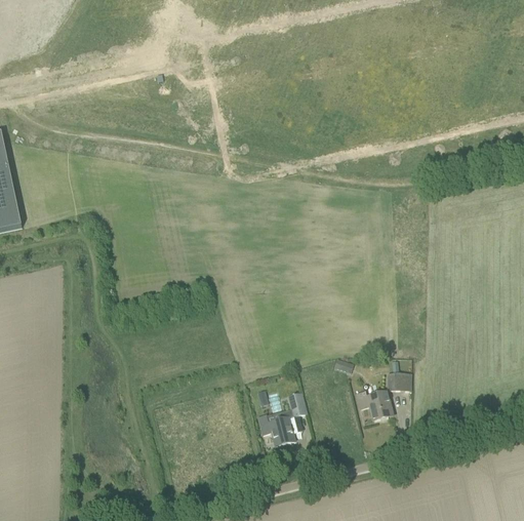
[(0,231),(23,227),(3,132),(0,132),(0,231)]
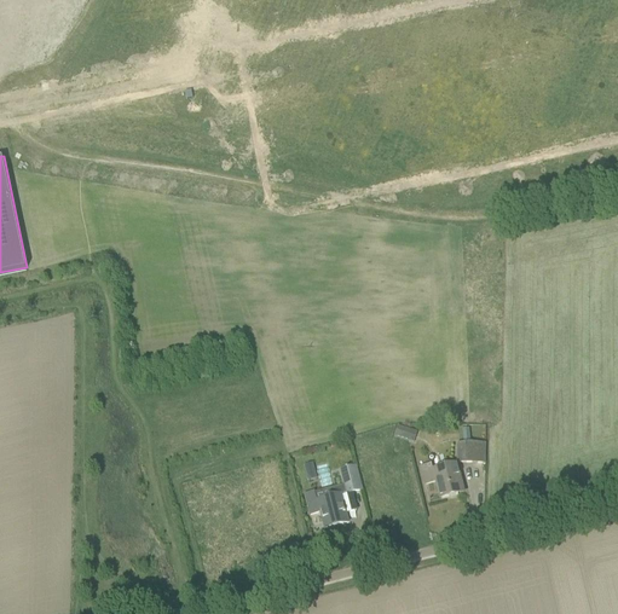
[(415,436),(417,427),(399,421),(396,432),(415,436)]
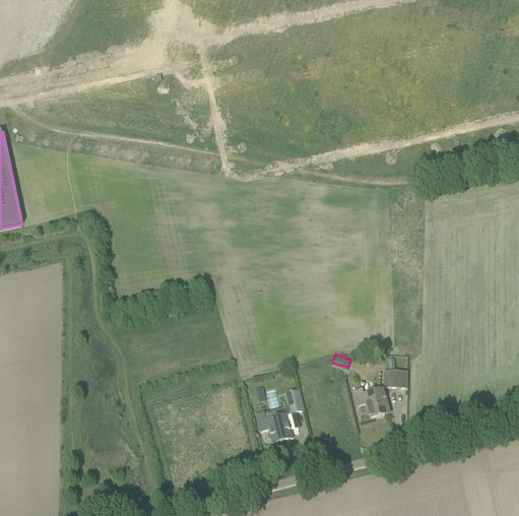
[(409,369),(408,369),(385,369),(384,386),(408,386),(409,369)]
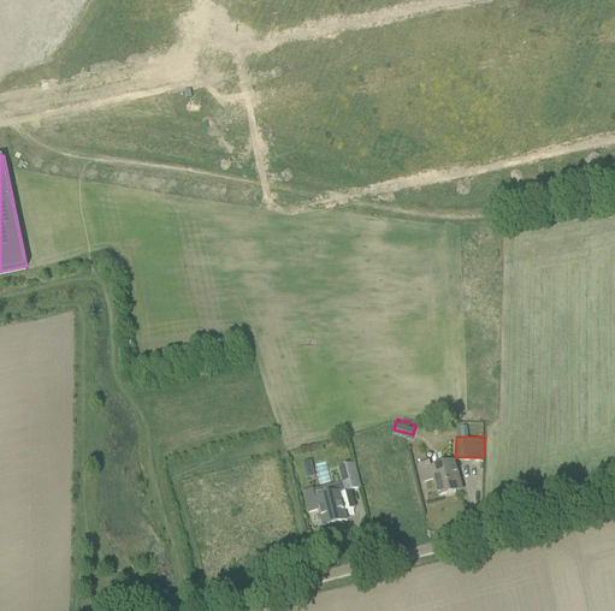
[(305,473),(313,470),(311,456),(302,457),(305,473)]
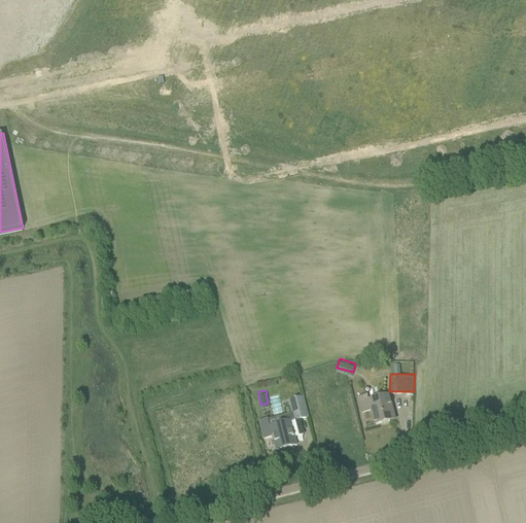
[(366,393),(359,395),(363,410),(372,407),(376,421),(390,418),(388,408),(392,407),(389,392),(367,397),(366,393)]
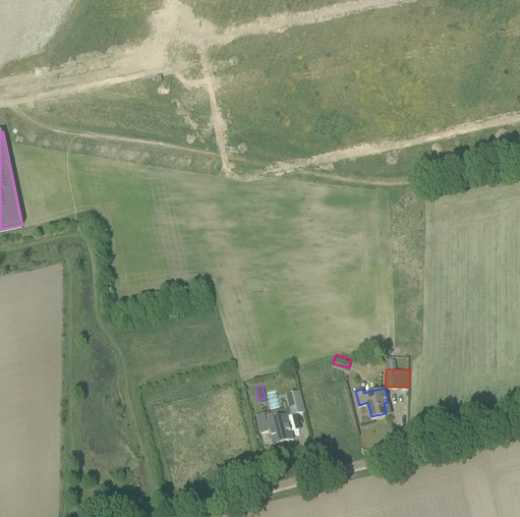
[(292,413),(304,410),(299,390),(287,393),(292,413)]
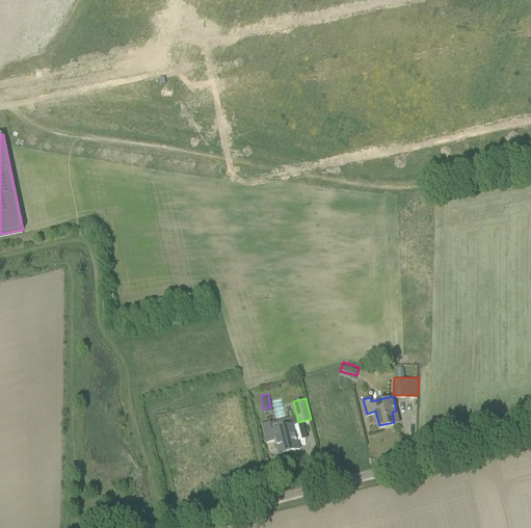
[(293,422),(272,427),(270,420),(263,422),(267,440),(276,438),(280,452),(299,447),(293,422)]
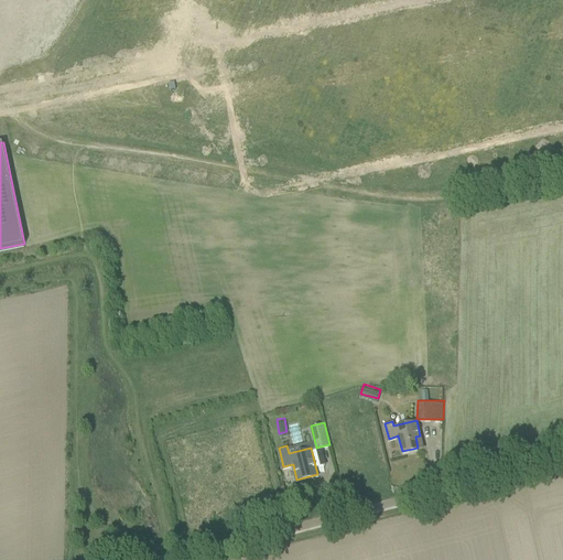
All buildings are outlined.
